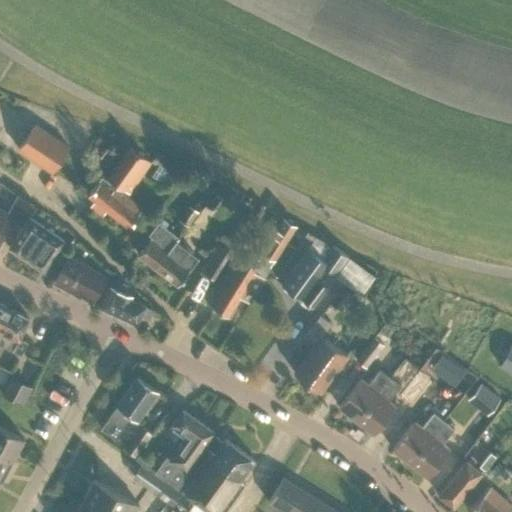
[(35,124),(18,149),(51,171),(68,147),(35,124)]
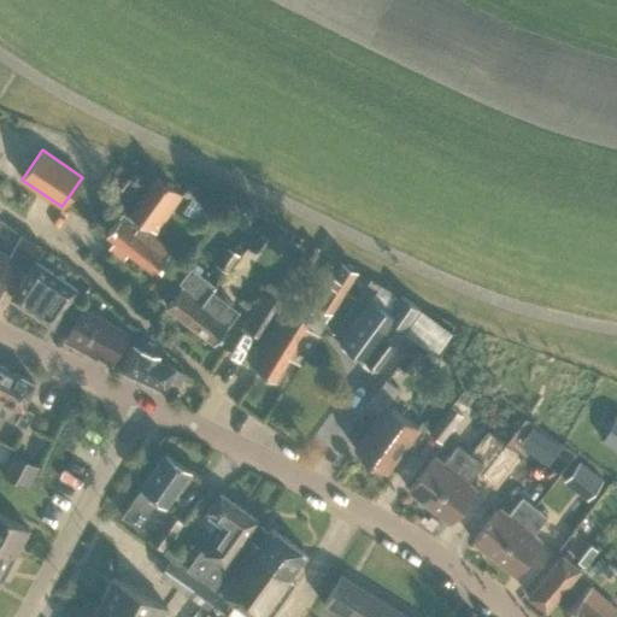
[(130,195),(139,184),(124,174),(119,181),(124,184),(121,188),(130,195)]
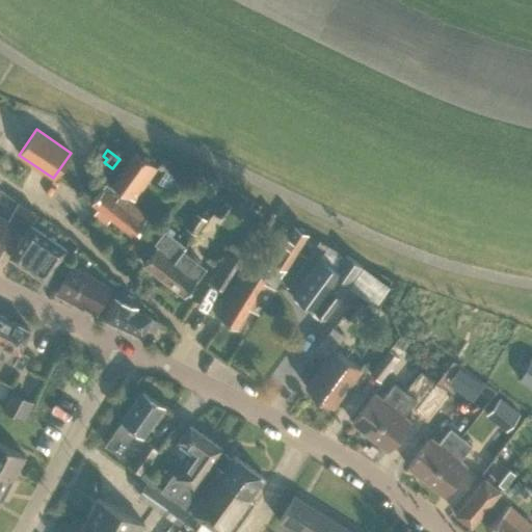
[(111,186),(134,201),(156,168),(134,153),(111,186)]
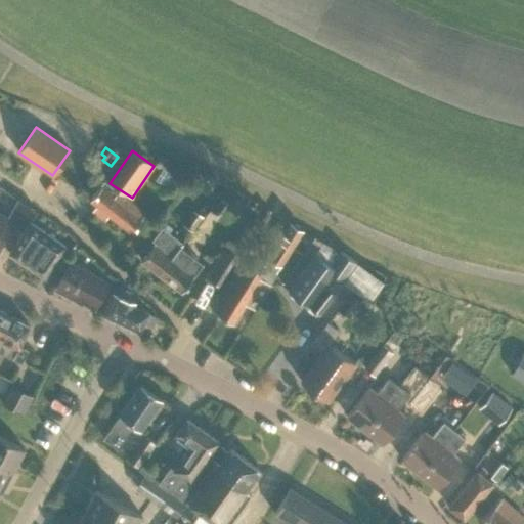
[(177,178),(183,168),(168,158),(162,168),(177,178)]
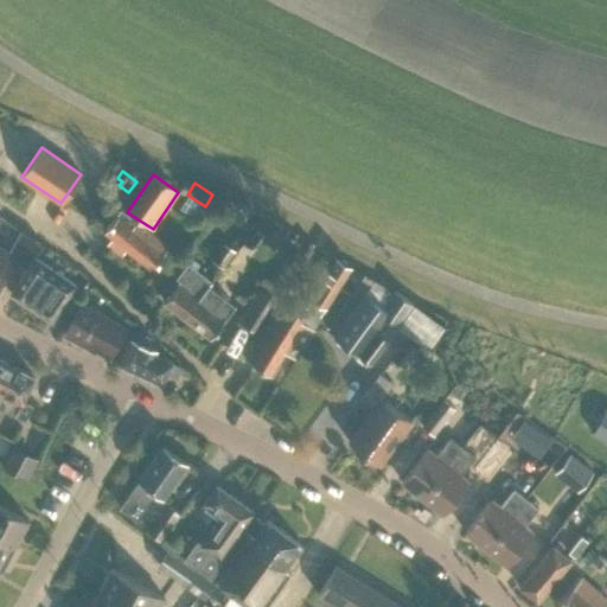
[(121,256),(126,250),(152,270),(163,255),(174,264),(180,256),(168,248),(121,210),(104,232),(112,238),(107,244),(121,256)]
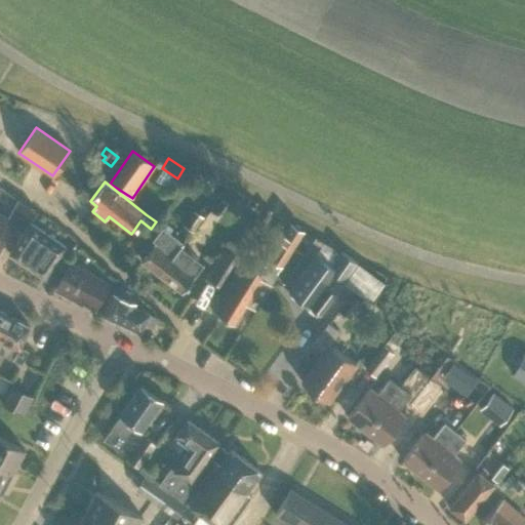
[(14,227),(24,231),(30,223),(39,210),(17,198),(13,206),(23,211),(14,227)]
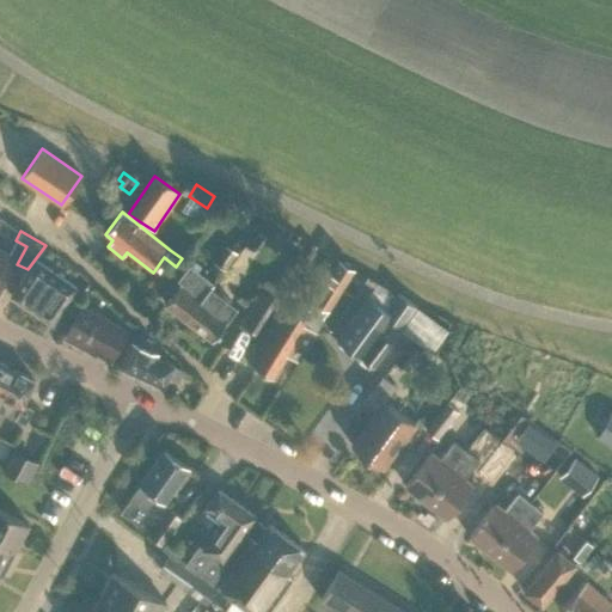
[(254,251),(264,237),(257,232),(248,246),(254,251)]
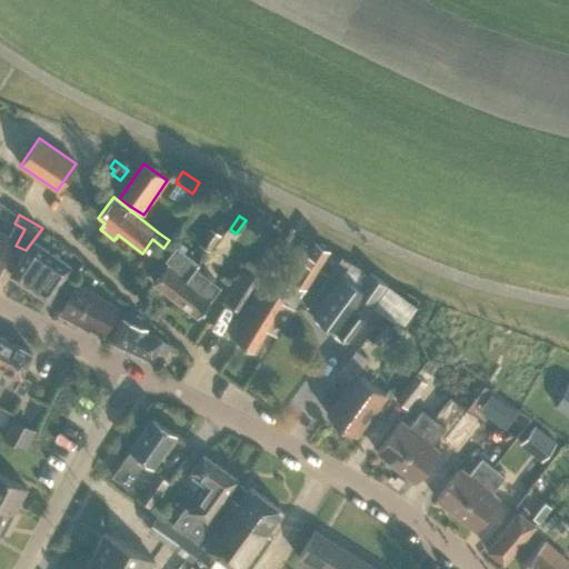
[(208,251),(220,235),(210,228),(199,245),(208,251)]
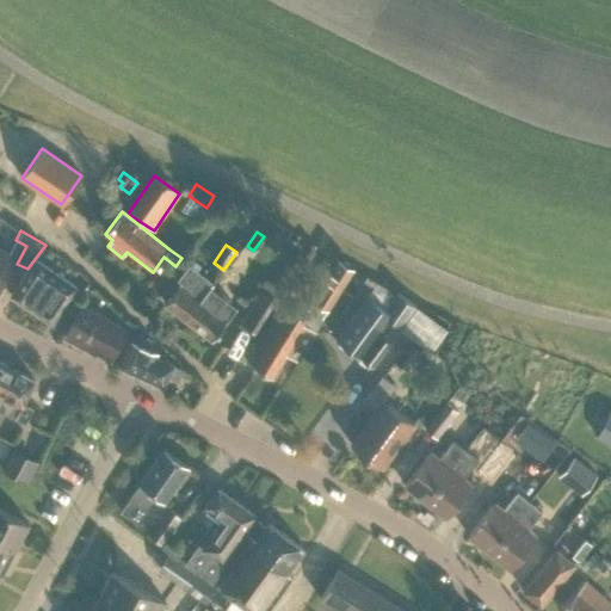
[(11,295),(51,322),(75,287),(35,259),(28,269),(11,295)]
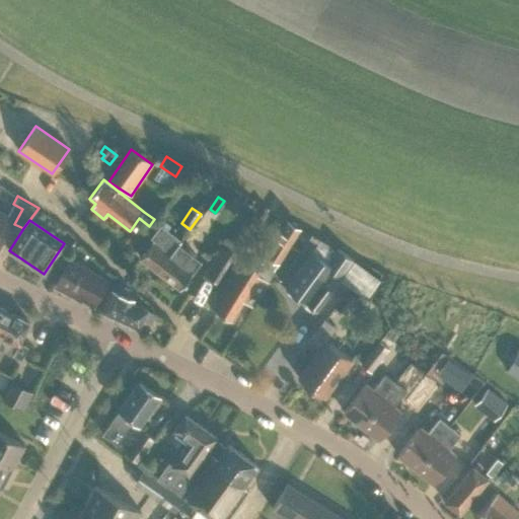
[(140,257),(157,272),(178,245),(181,241),(167,230),(170,226),(164,221),(161,225),(151,237),(154,239),(140,257)]
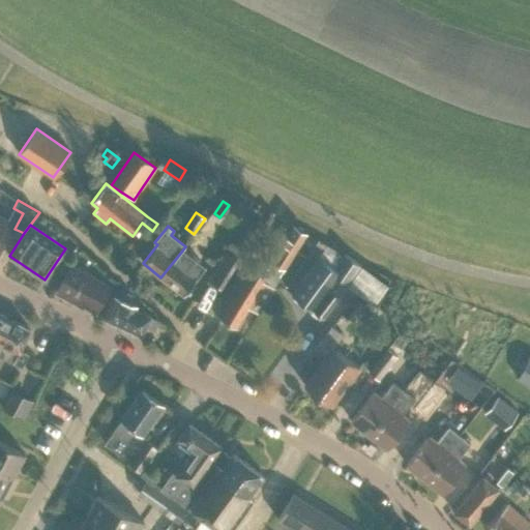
[(270,261),(267,269),(278,275),(305,233),(294,226),(275,254),(270,261)]
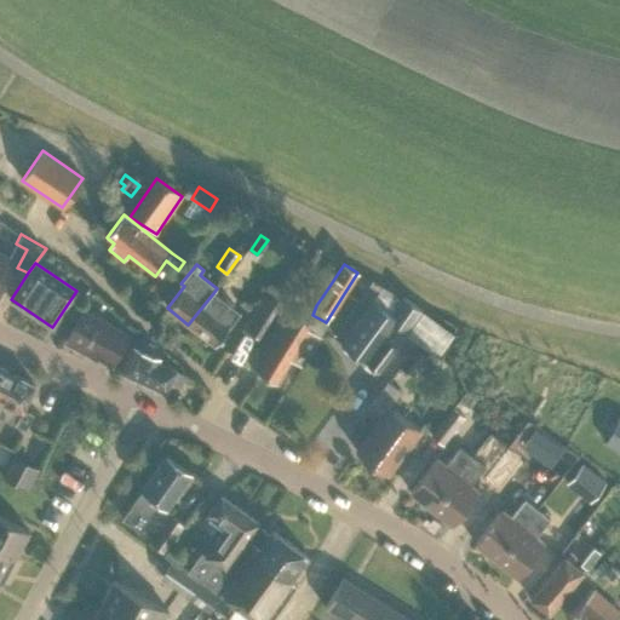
[(239,313),(213,293),(188,325),(214,345),(239,313)]
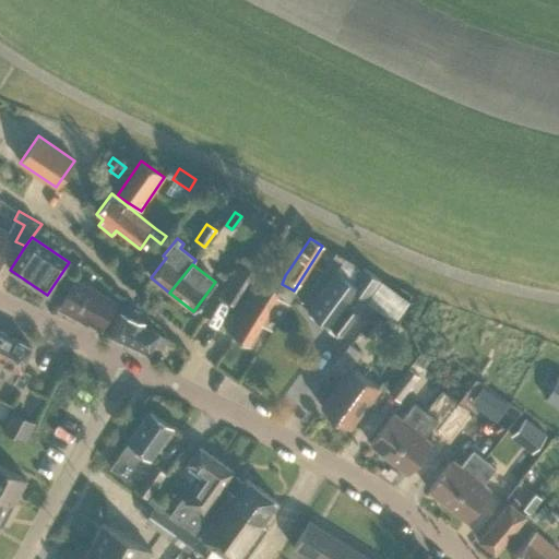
[(226,283),(244,293),(253,276),(236,265),(226,283)]
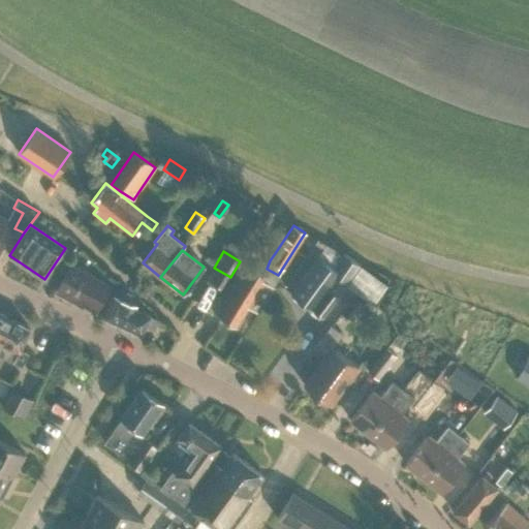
[(343,253),(333,269),(318,257),(291,293),(311,309),(321,317),(360,265),(343,253)]
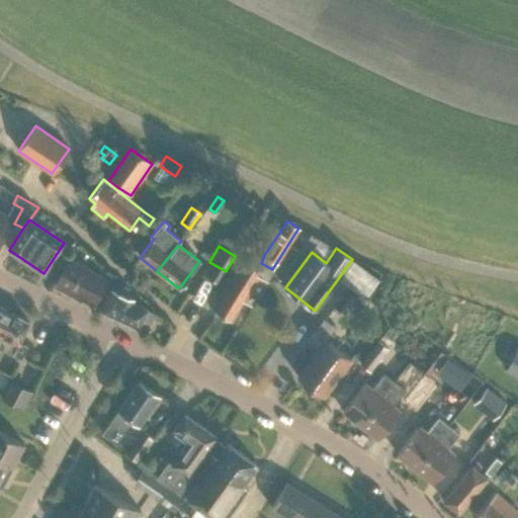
[(260,270),(239,258),(208,306),(231,320),(243,299),(250,305),(265,279),(257,274),(260,270)]
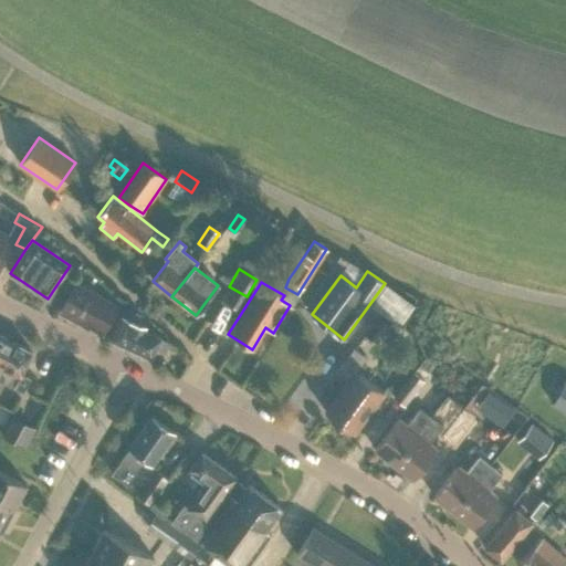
[(60,312),(80,323),(81,321),(103,333),(117,305),(75,283),(60,312)]
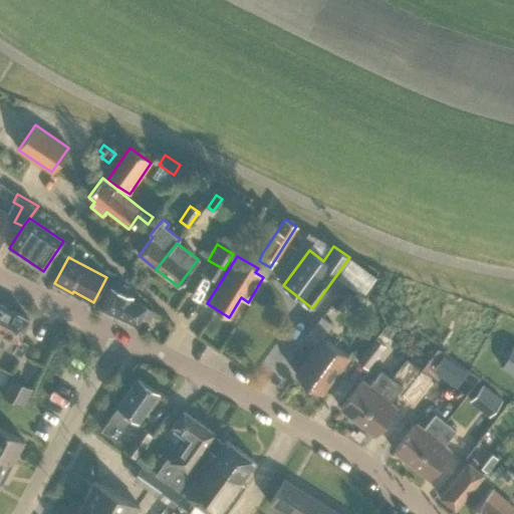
[(153,310),(146,306),(131,299),(133,296),(120,291),(123,284),(115,277),(101,308),(138,324),(142,316),(148,319),(153,310)]
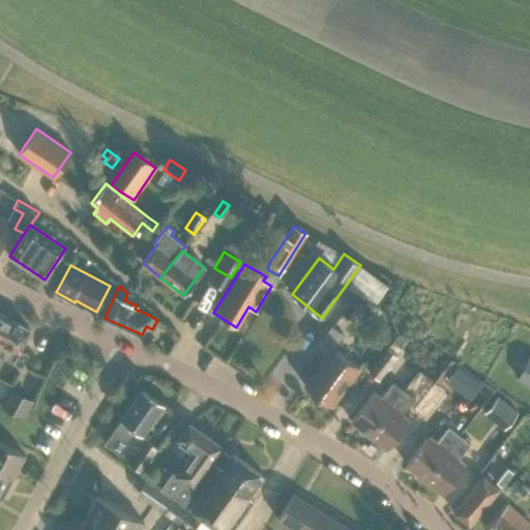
[(342,314),(352,321),(365,304),(355,296),(342,314)]
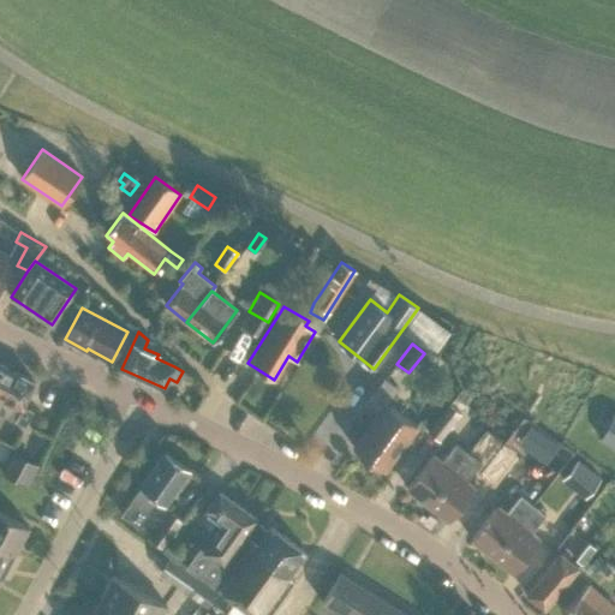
[(433,371),(440,360),(428,353),(422,363),(433,371)]
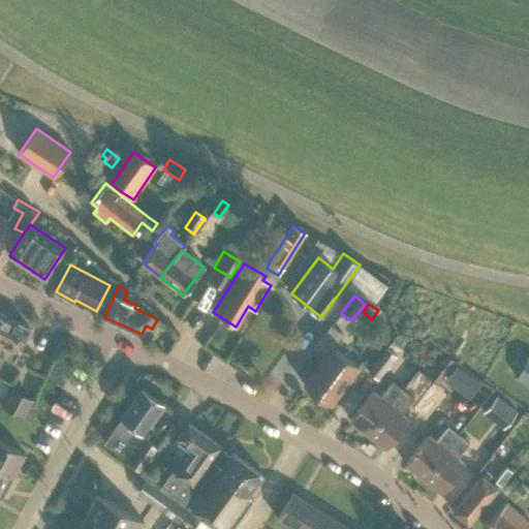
[(0,342),(12,319),(0,313),(0,342)]
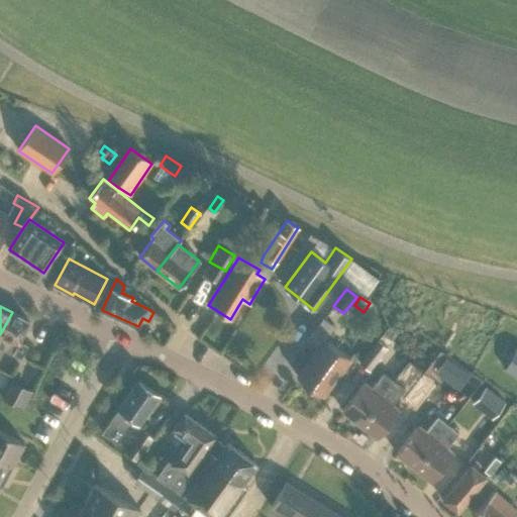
[(12,312),(0,334),(0,346),(21,357),(27,345),(19,340),(29,321),(12,312)]
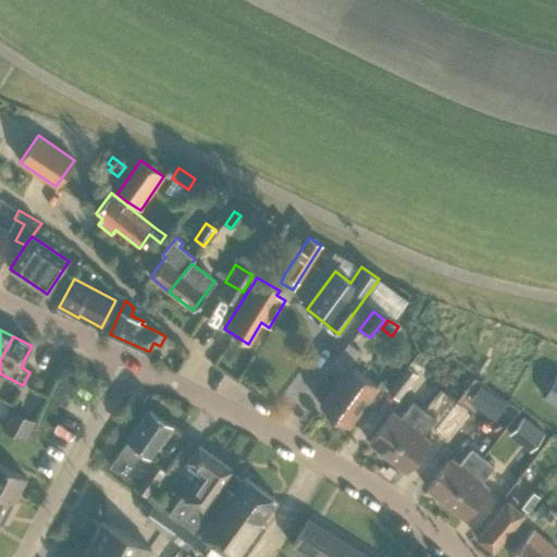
[(320,405),(348,425),(378,385),(350,366),(360,351),(348,343),(330,367),(342,375),(320,405)]
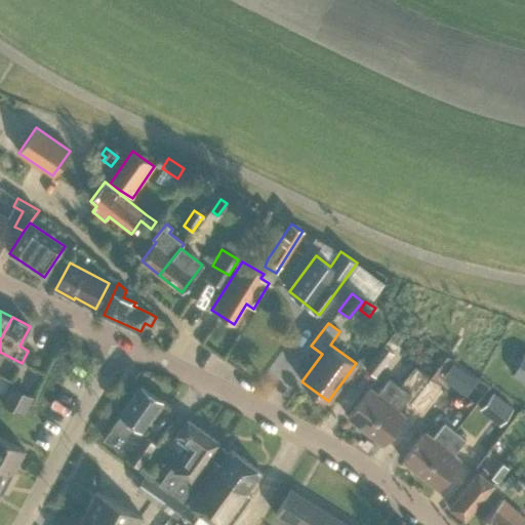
[(393,354),(403,341),(393,333),(382,346),(393,354)]
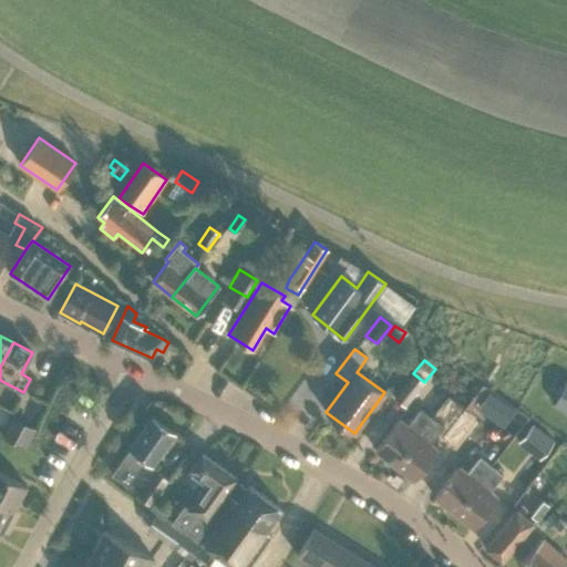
[(394,398),(405,406),(424,382),(413,373),(394,398)]
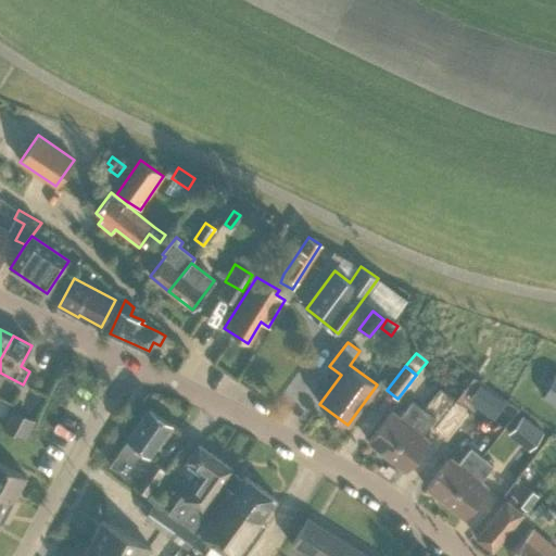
[(555,374),(543,397),(555,403),(555,374)]
